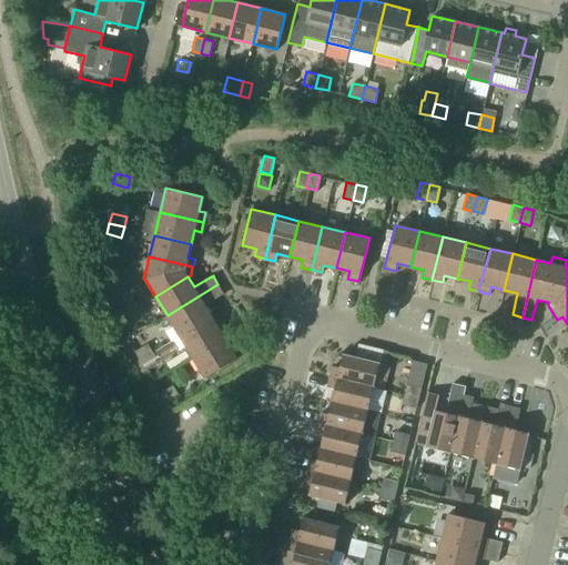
[(223,293),(217,284),(168,315),(179,334),(211,315),(204,304),(223,293)]
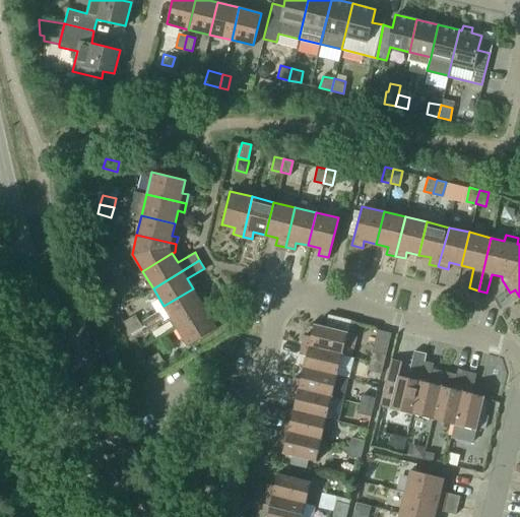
[(193,288),(164,306),(176,325),(210,304),(205,296),(200,300),(193,288)]
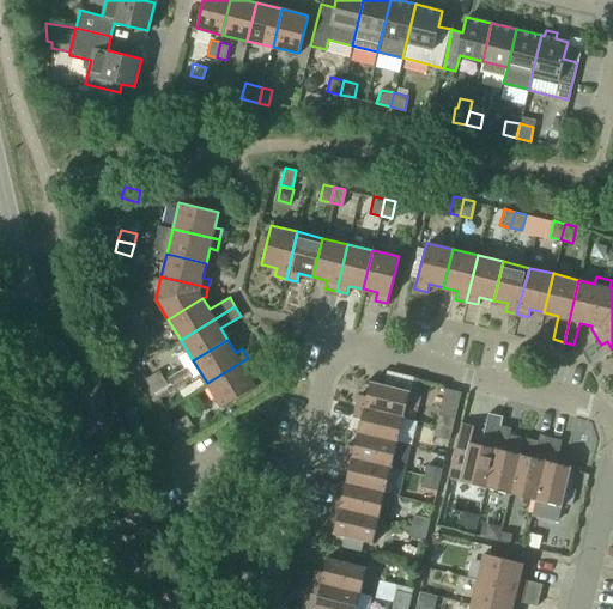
[(248,358),(207,383),(220,406),(255,385),(255,384),(254,384),(247,372),(254,367),(248,358)]
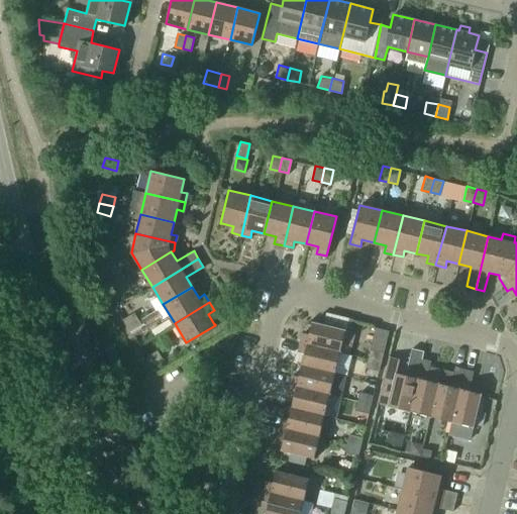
[(127,327),(138,320),(133,311),(122,319),(127,327)]
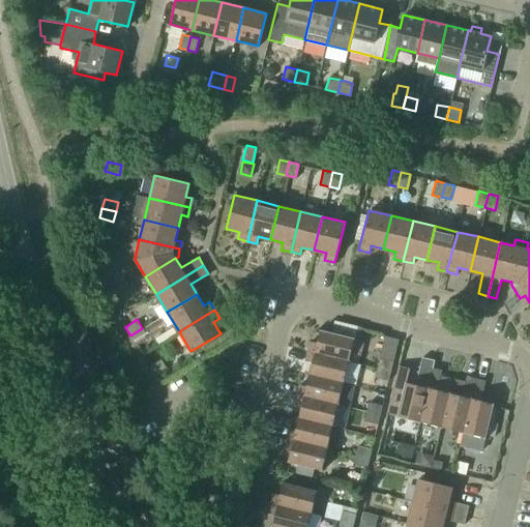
[(142,328),(130,335),(136,344),(147,335),(142,328)]
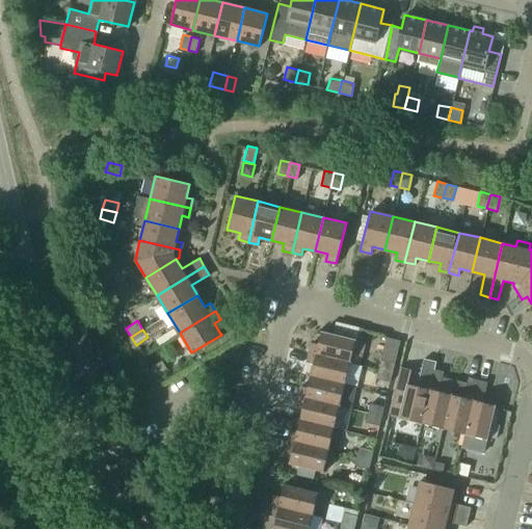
[(309,351),(350,361),(352,349),(364,352),(366,342),(321,331),(320,332),(321,332),(318,343),(311,342),(309,351)]
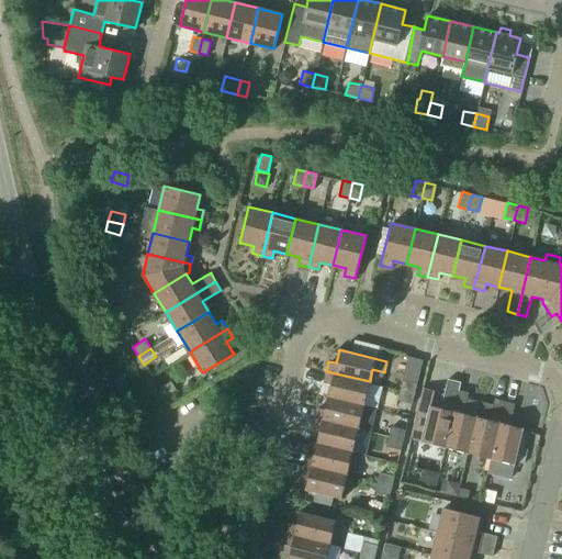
[(407,356),(400,389),(414,392),(423,359),(407,356)]
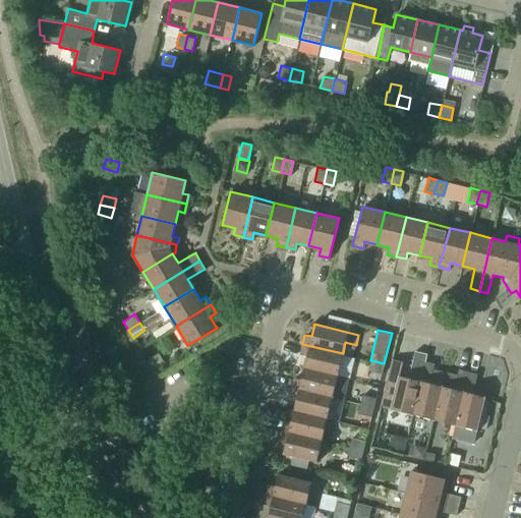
[(343,353),(302,344),(300,353),(307,355),(304,367),(337,376),(343,353)]
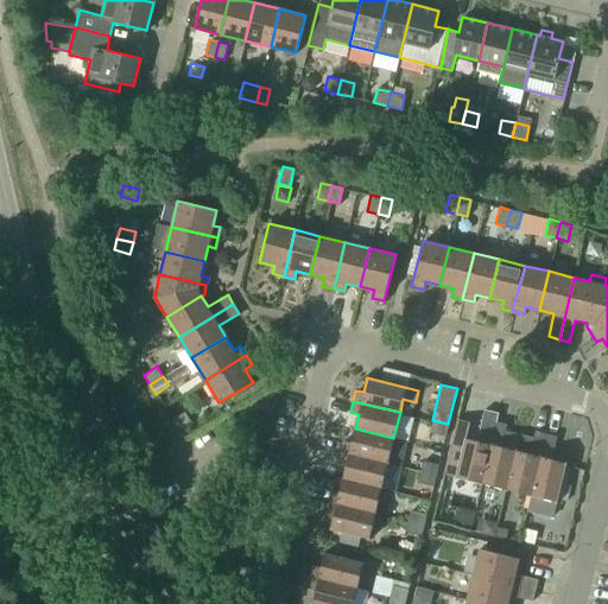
[(481,482),(496,420),(495,420),(498,412),(483,408),(483,409),(479,430),(481,433),(480,440),(466,438),(470,421),(457,418),(443,472),(455,476),(481,482)]
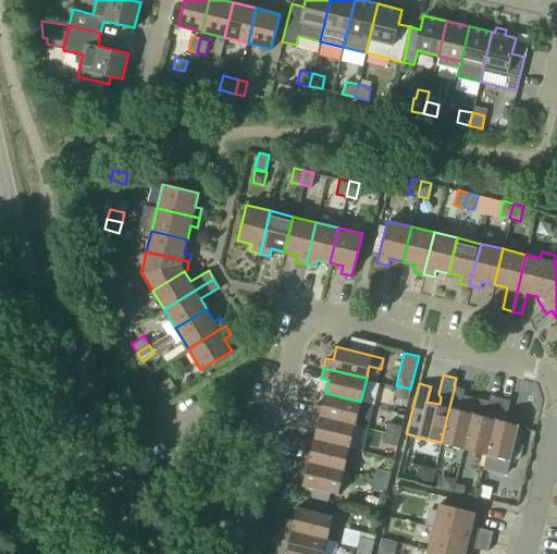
[(157,384),(162,393),(174,385),(169,377),(157,384)]
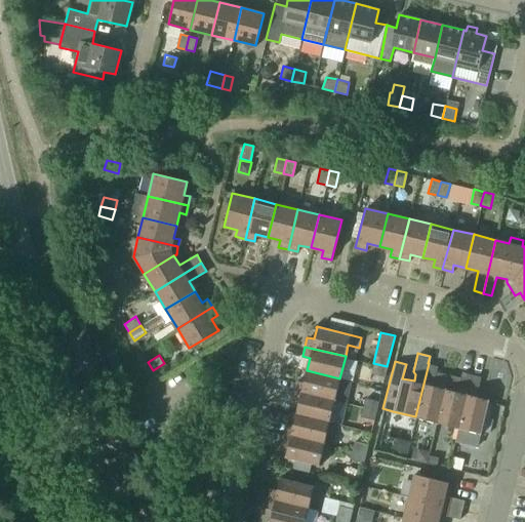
[(387,366),(373,363),(370,373),(384,376),(387,366)]
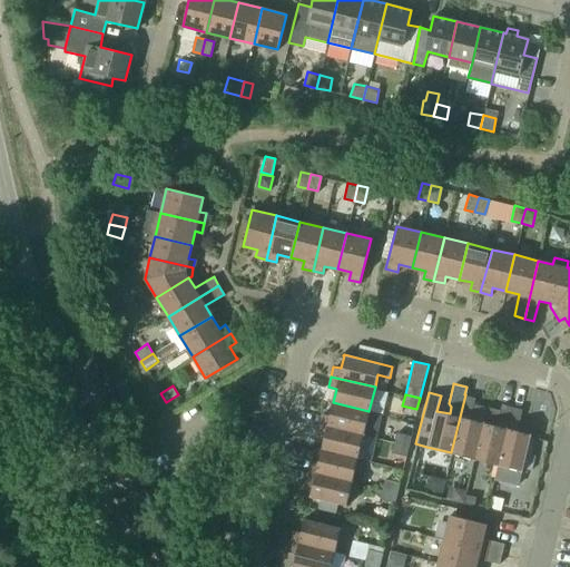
[(474,398),(465,394),(451,452),(473,459),(487,408),(473,404),(474,398)]
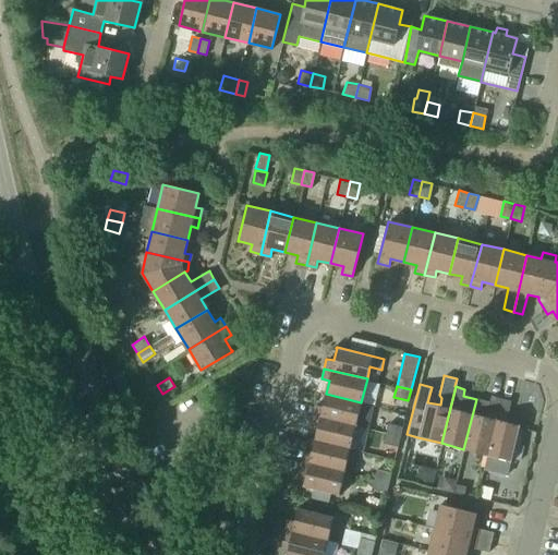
[(361,402),(326,394),(323,406),(315,405),(313,414),(355,424),(361,402)]
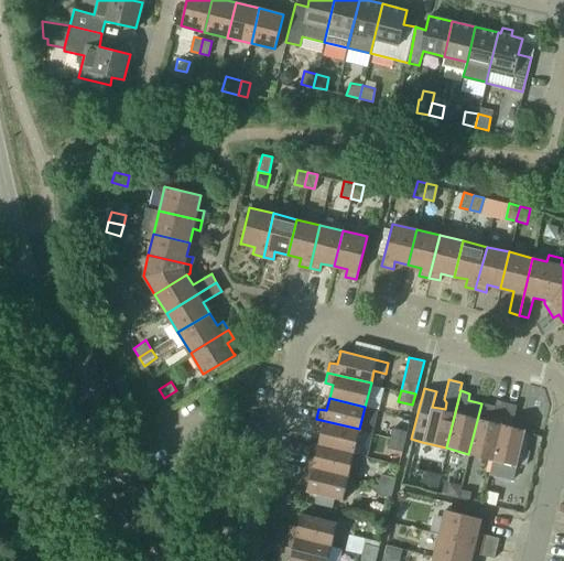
[(481,403),(468,454),(492,460),(506,402),(497,399),(495,407),(481,403)]
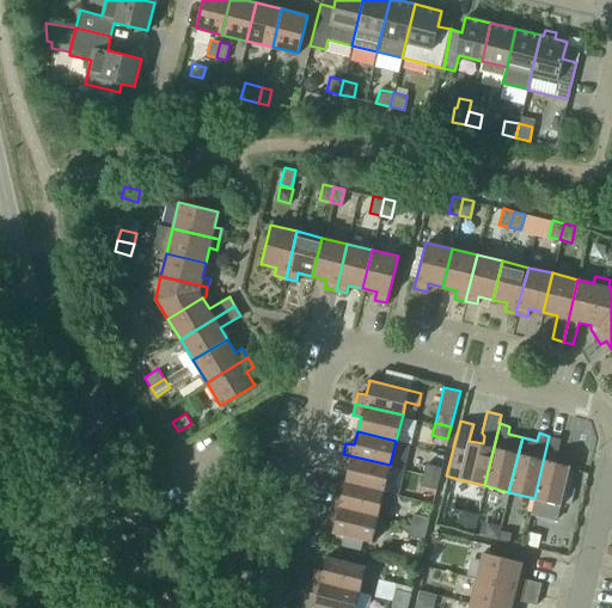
[(549,436),(534,498),(531,511),(557,517),(570,465),(568,465),(555,461),(560,438),(549,436)]
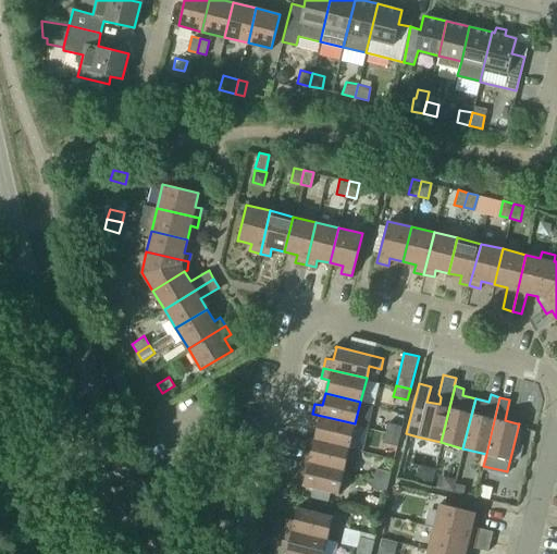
[(355,423),(312,414),(310,423),(317,426),(313,439),(349,447),(355,423)]
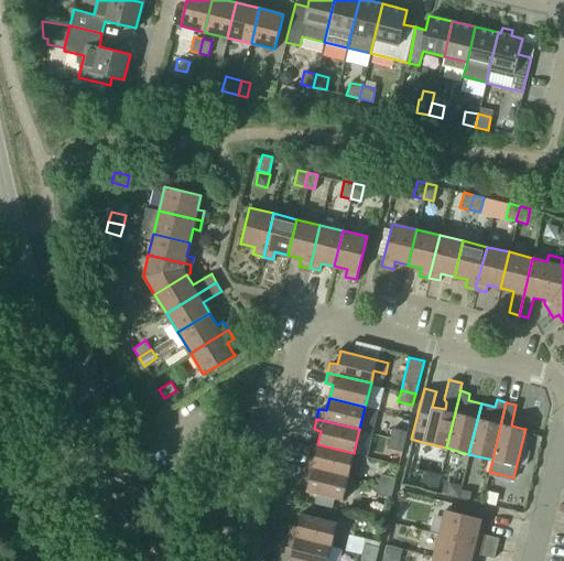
[(391,427),(389,437),(404,441),(407,430),(391,427)]
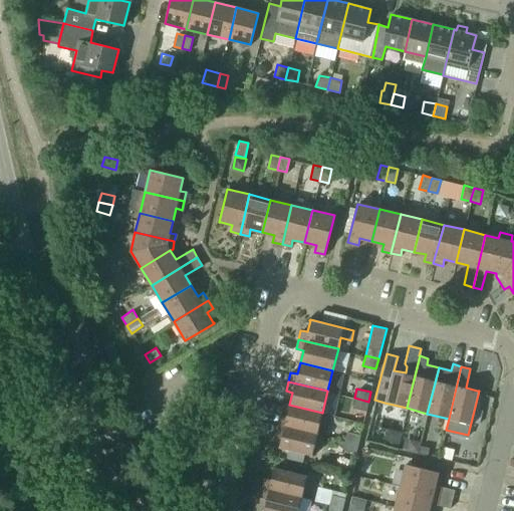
[(368,402),(354,398),(352,407),(366,411),(368,402)]
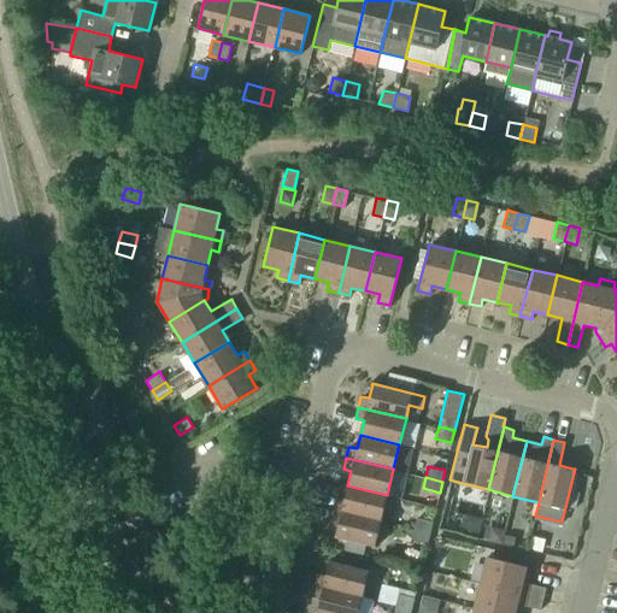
[(387,495),(347,485),(344,499),(336,497),(334,508),(380,520),(387,495)]
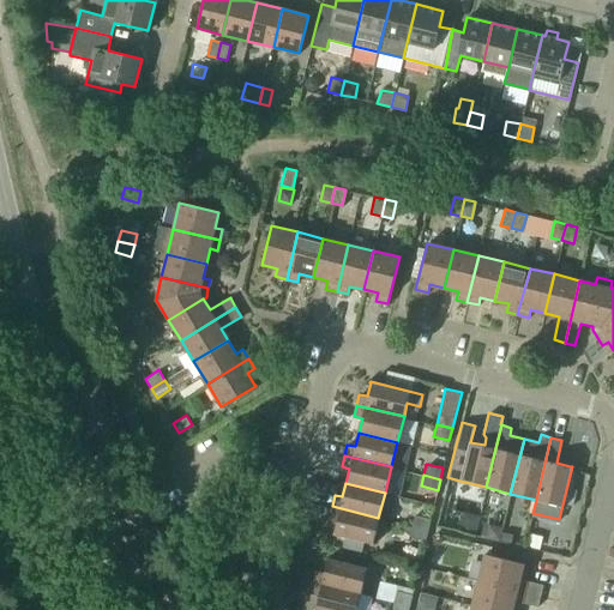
[(378,518),(332,506),(330,517),(337,519),(333,532),(332,533),(372,543),(378,518)]
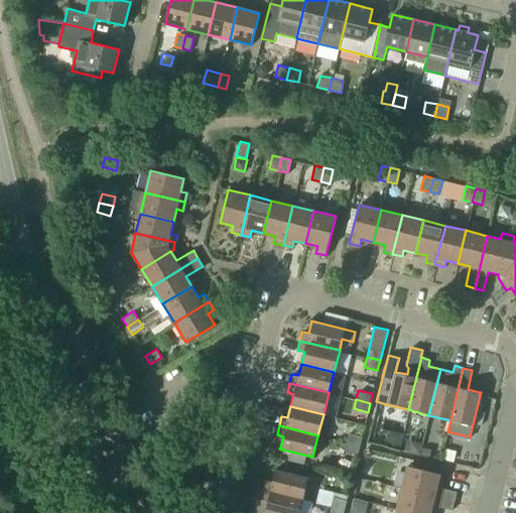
[(348,432),(346,442),(360,445),(362,436),(348,432)]
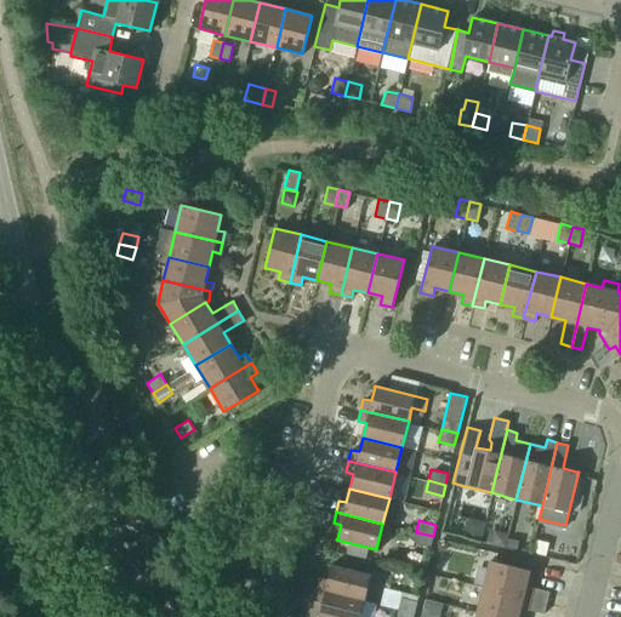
[(473,526),(471,537),(480,540),(483,529),(473,526)]
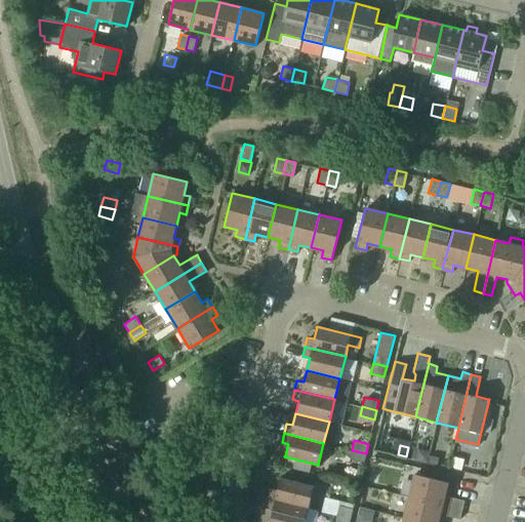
[(414,458),(414,459),(426,463),(429,450),(421,448),(416,452),(414,458)]
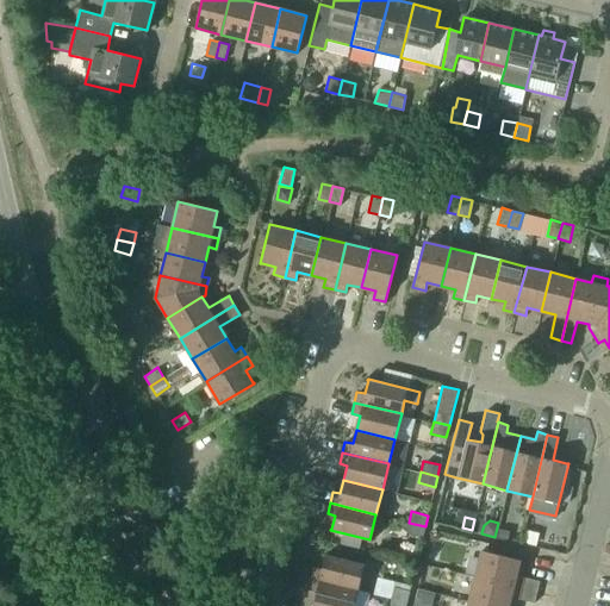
[(425,526),(409,523),(406,533),(423,537),(425,526)]
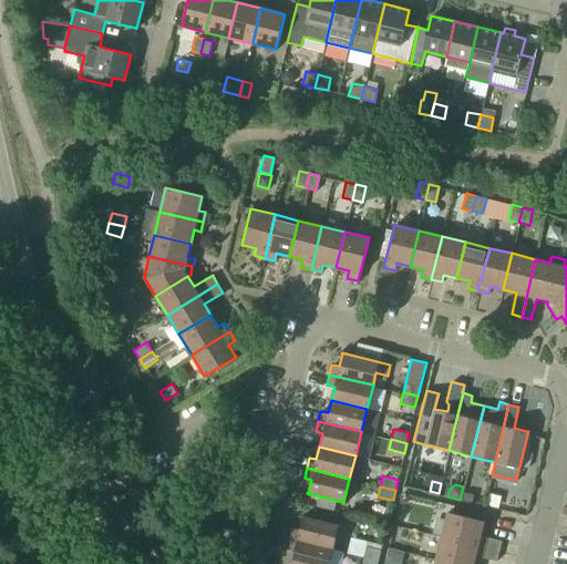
[(441,536),(498,551),(501,541),(481,535),(484,522),(446,512),(441,536)]
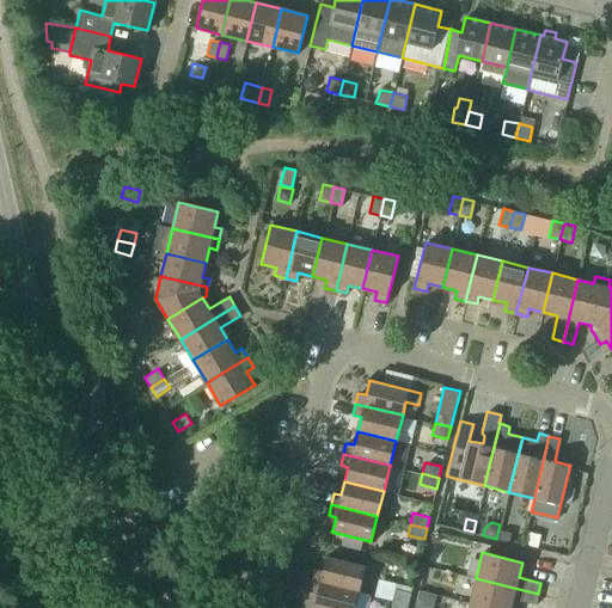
[(314,569),(312,579),(360,590),(366,565),(326,556),(325,557),(326,557),(323,570),(314,569)]
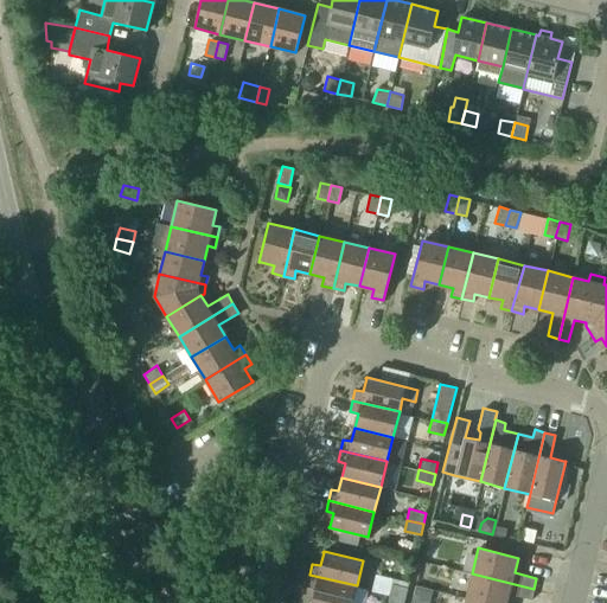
[(421,569),(449,576),(453,563),(425,555),(421,569)]
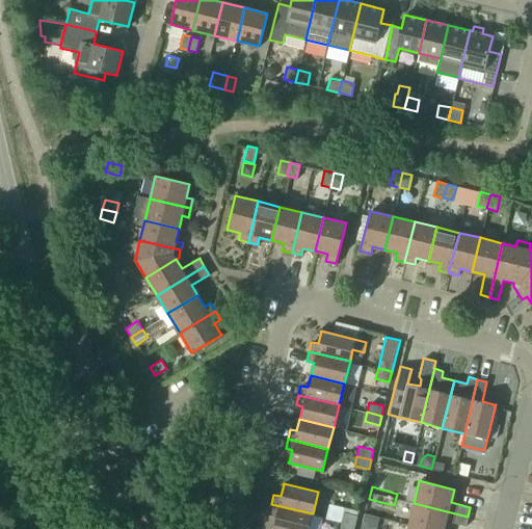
[(414,503),(407,525),(425,528),(444,528),(446,521),(466,526),(468,517),(414,503)]
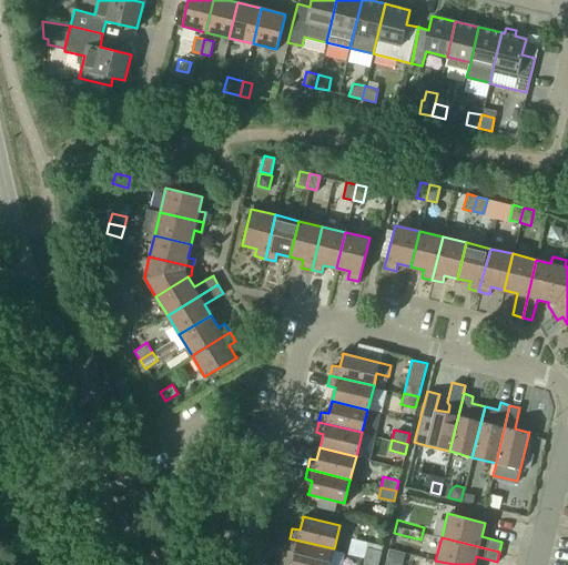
[(290,538),(287,548),(295,551),(292,564),(297,564),(330,564),(334,548),(290,538)]
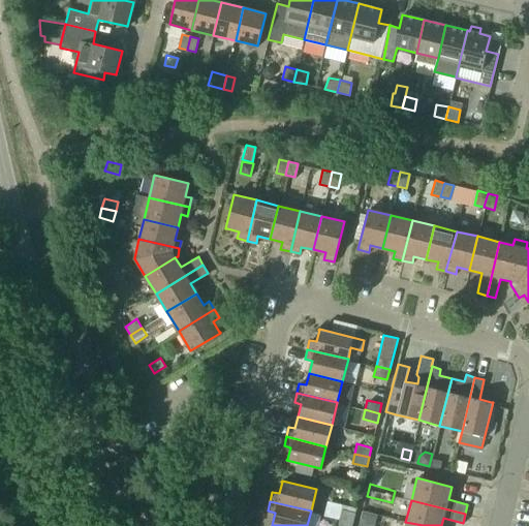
[(338,519),(352,522),(354,512),(328,504),(325,516),(338,519)]
